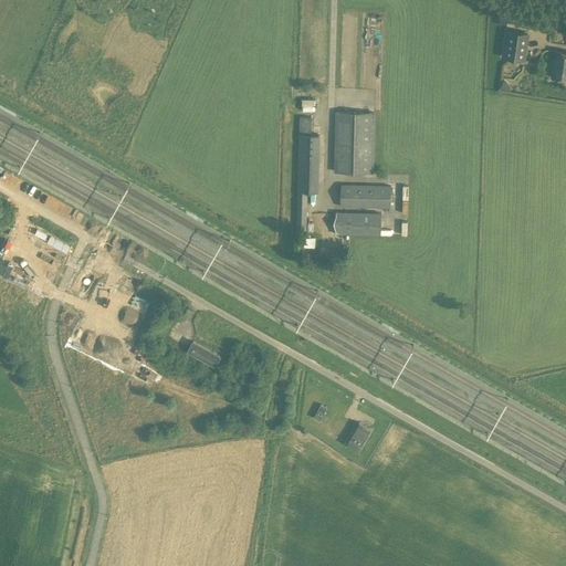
[(525,61),(530,33),(505,30),(502,58),(525,61)]
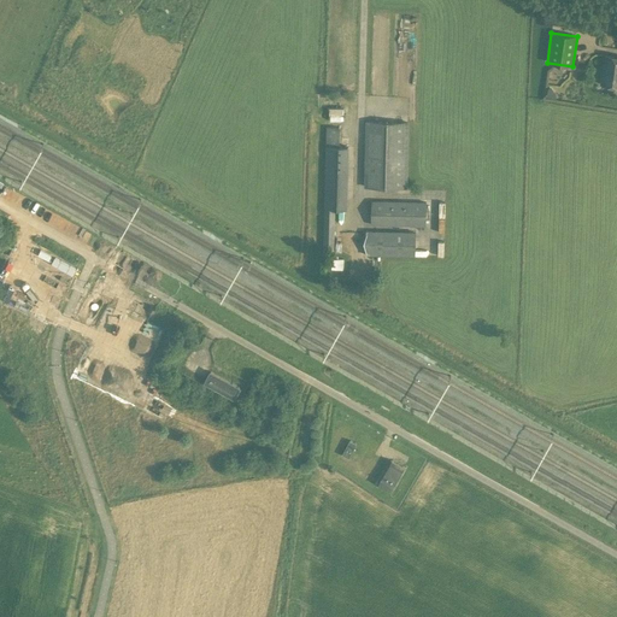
[(616,56),(605,54),(601,83),(616,86),(616,56)]
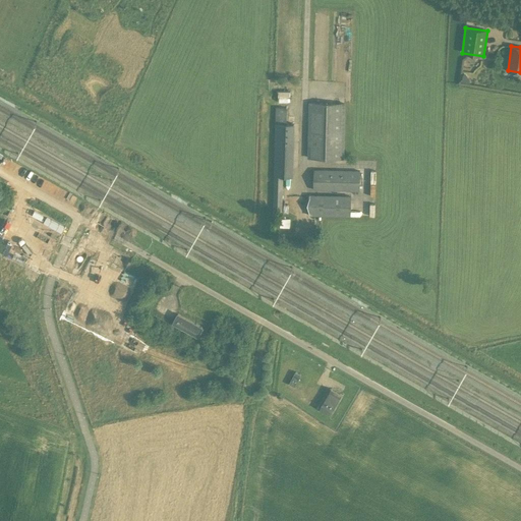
[(278,101),(290,101),(290,91),(278,91),(278,101)]
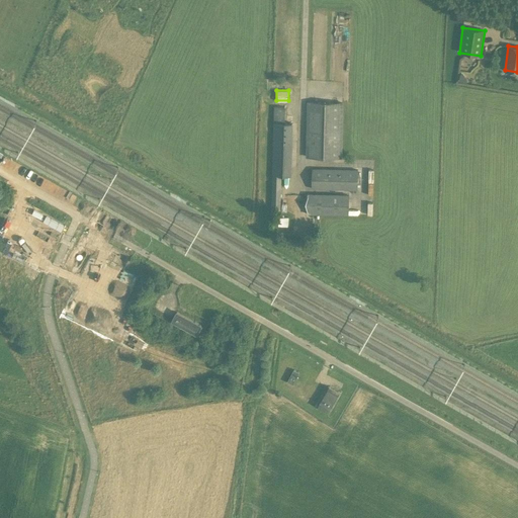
[(307,156),(341,157),(342,102),(309,102),(307,156)]
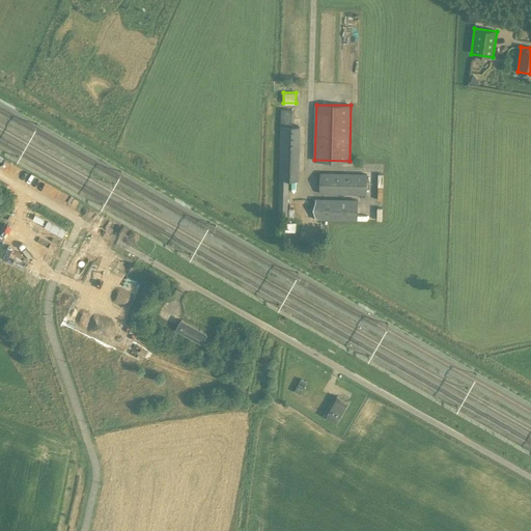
[(281,122),(292,122),(292,109),(281,108),(281,122)]
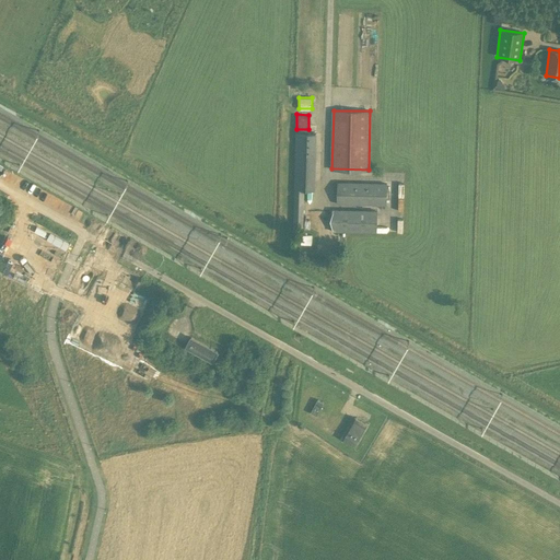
[(296,132),(295,161),(316,162),(317,133),(308,132),(296,132)]
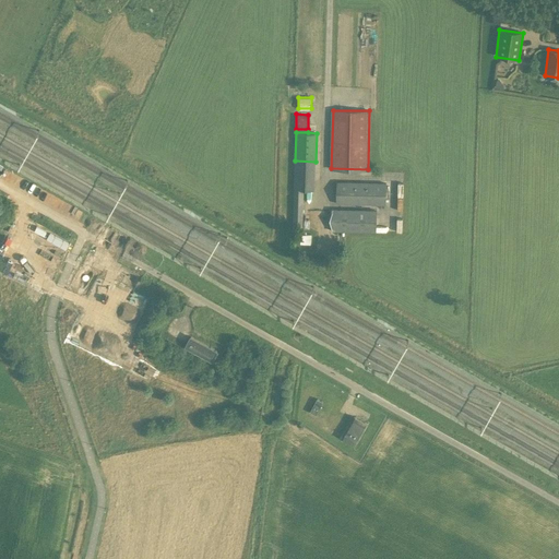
[(337,182),(336,203),(385,204),(385,183),(337,182)]
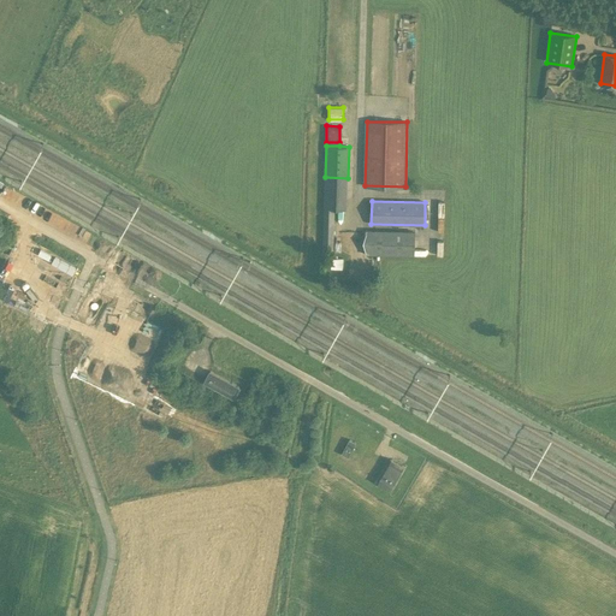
[(366,254),(414,255),(415,232),(367,231),(366,254)]
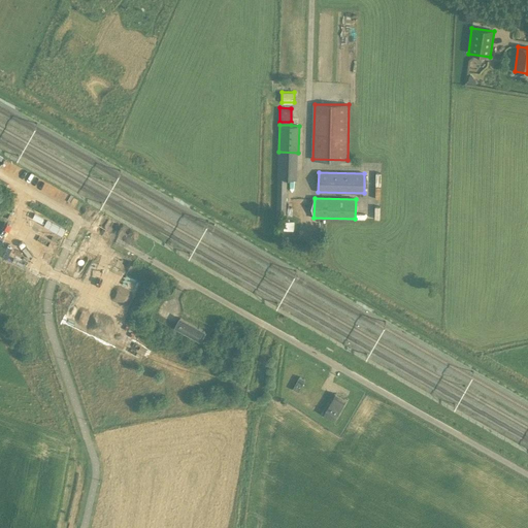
[(179,318),(175,327),(200,340),(205,332),(179,318)]
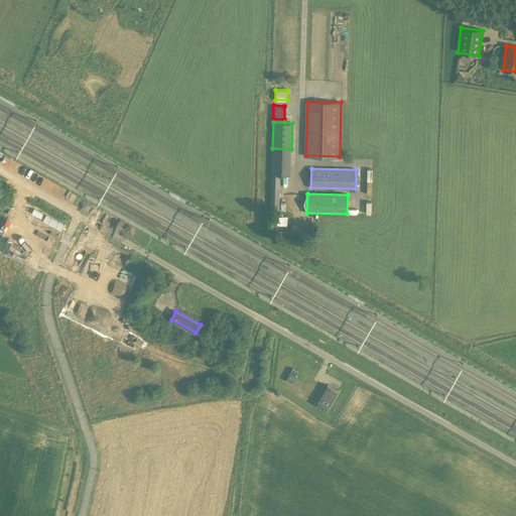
[(286,380),(292,383),(298,371),(292,368),(286,380)]
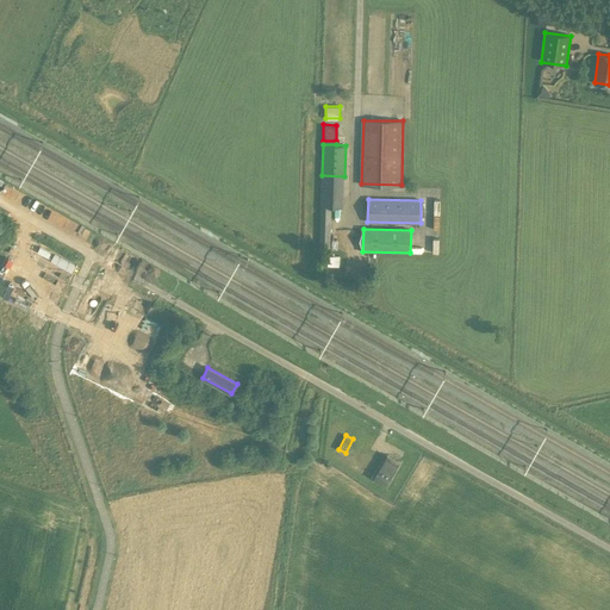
[(374,478),(386,485),(398,465),(386,458),(374,478)]
